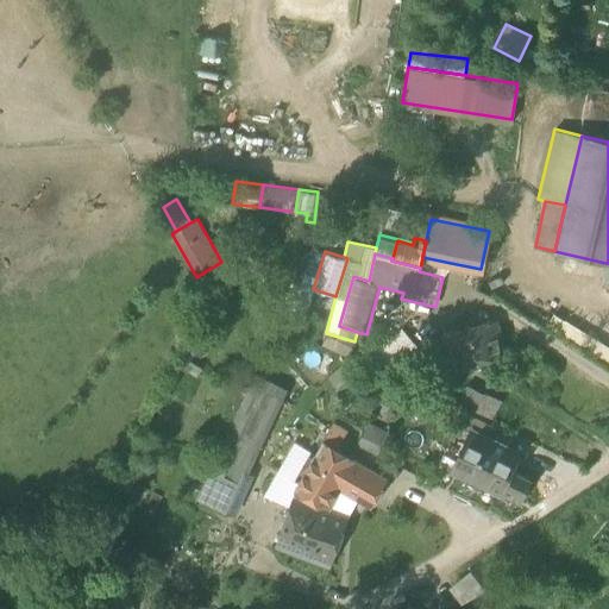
[(497,320),(471,327),(481,362),(506,355),(497,320)]
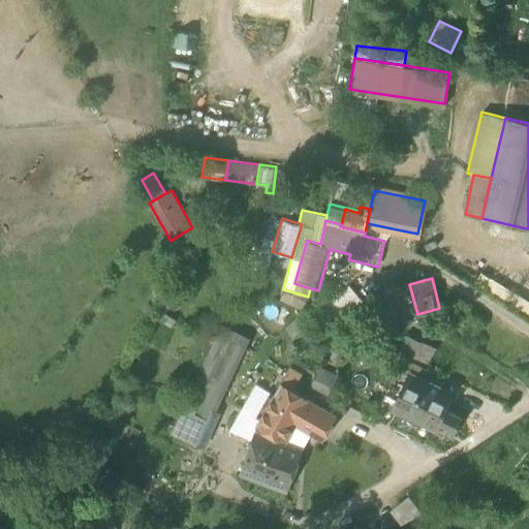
[(348,284),(313,314),(339,327),(366,303),(348,284)]
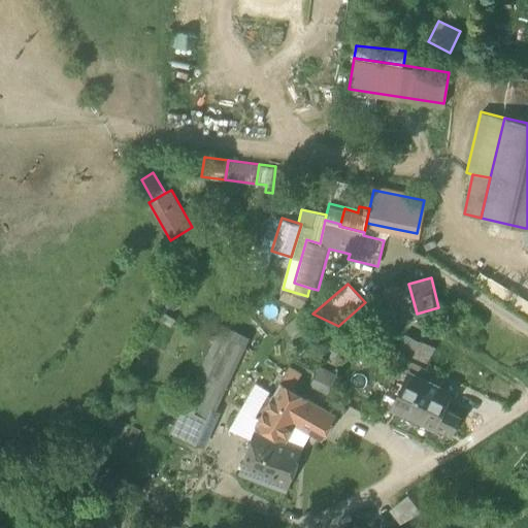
[(392,322),(417,314),(408,284),(384,292),(392,322)]
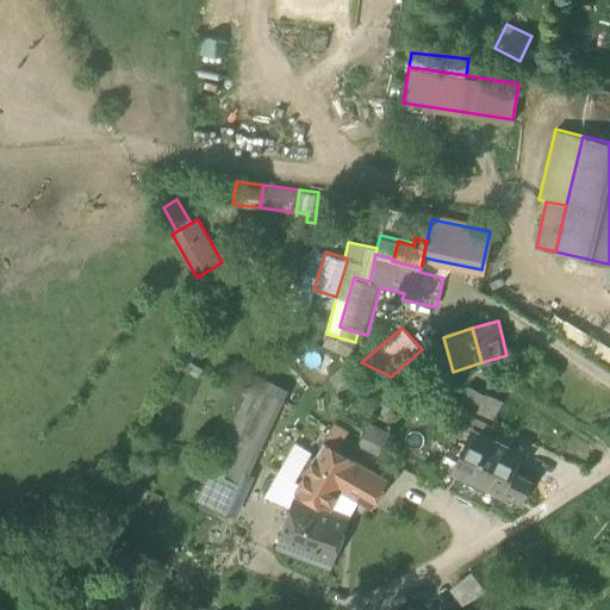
[(251,385),(271,394),(277,383),(259,369),(251,385)]
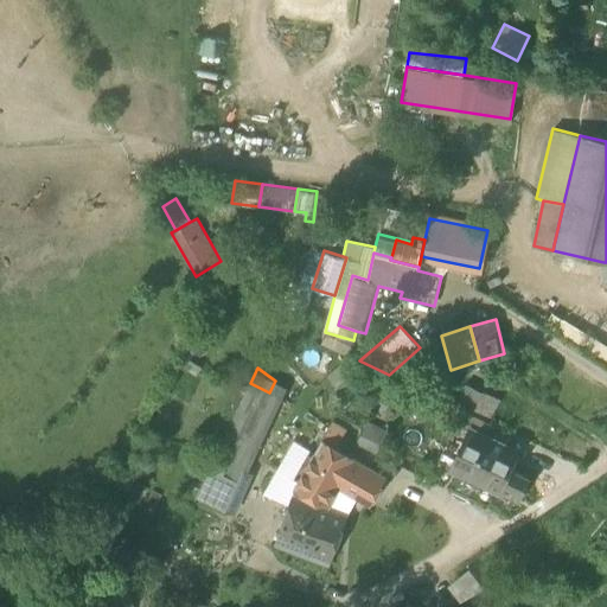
[(250,383),(216,458),(248,472),(281,398),(269,393),(250,383)]
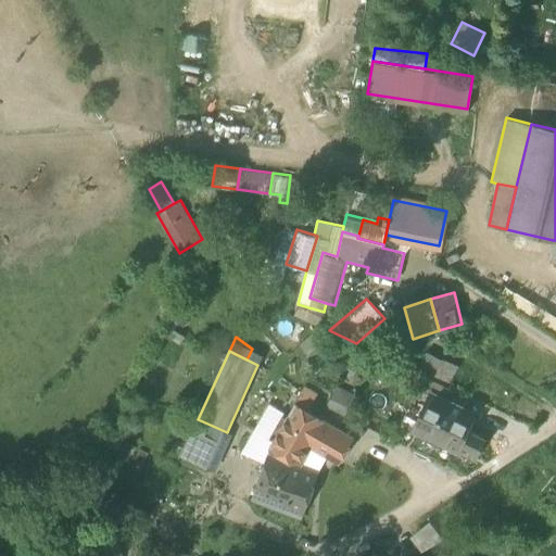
[(420,366),(436,375),(442,362),(427,353),(420,366)]
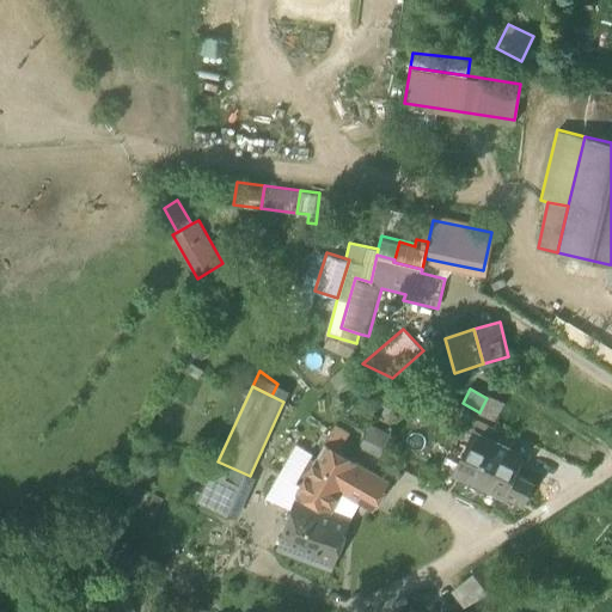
[(475,433),(488,440),(494,427),(466,414),(459,428),(473,435),(475,433)]
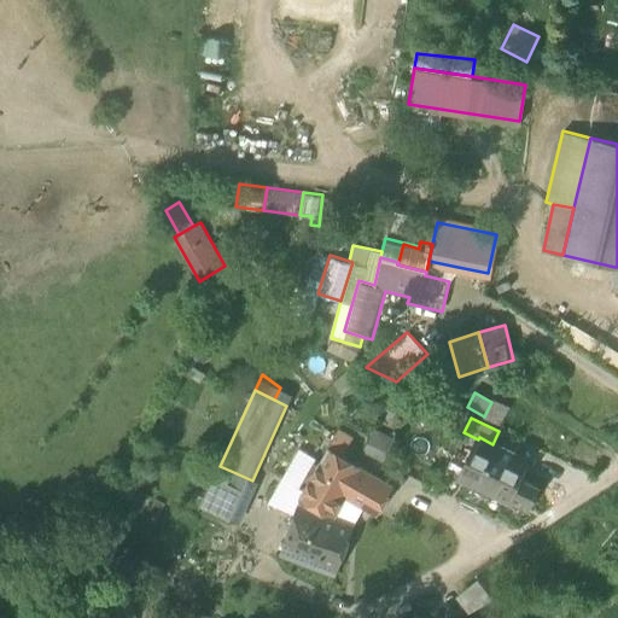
[(375,431),(367,455),(385,461),(394,437),(375,431)]
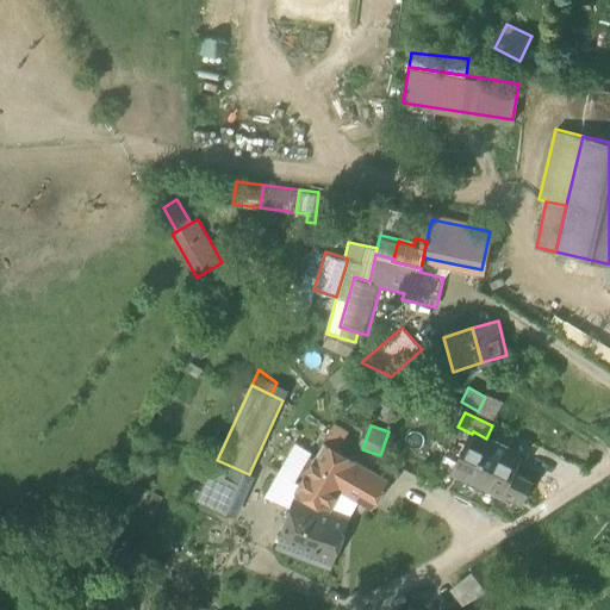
[(332,429),(323,444),(336,452),(344,436),(332,429)]
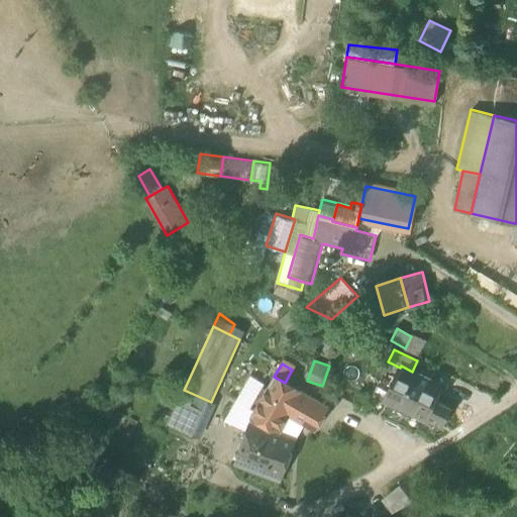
[(425,418),(425,417),(434,399),(440,386),(412,372),(401,366),(400,368),(385,399),(425,418)]
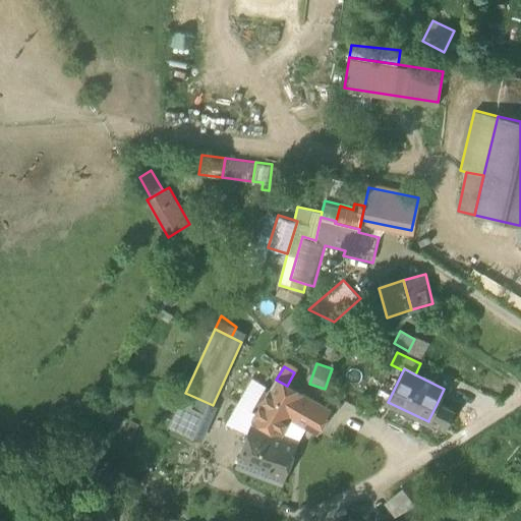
[(239,403),(253,410),(266,386),(252,379),(239,403)]
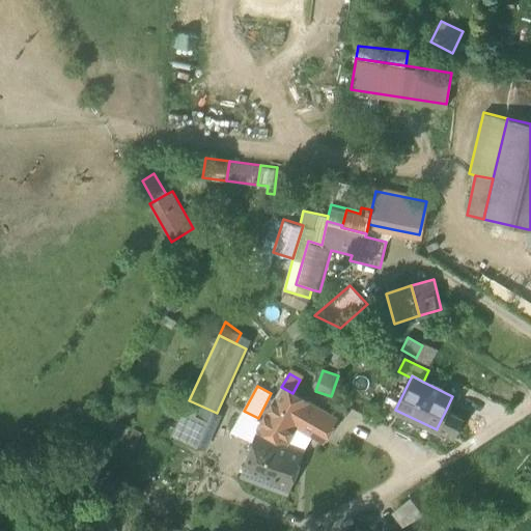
[(308,402),(292,393),(281,387),(258,426),(273,435),(271,440),(284,444),(295,426),(308,402)]
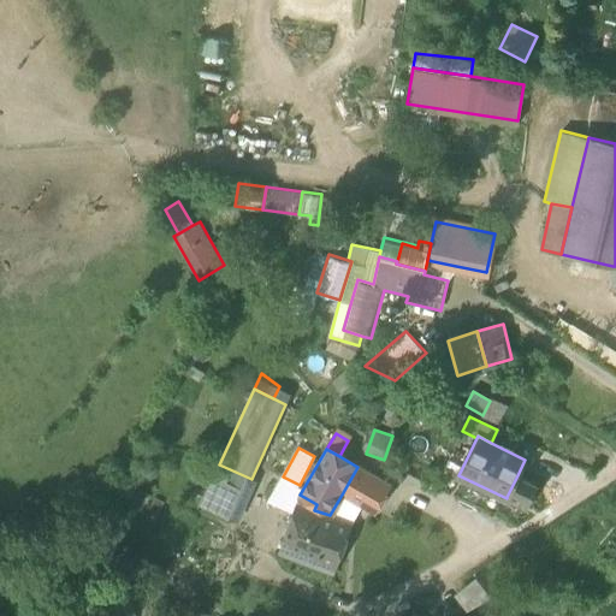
[(258,481),(252,479),(219,465),(201,502),(238,521),(258,481)]
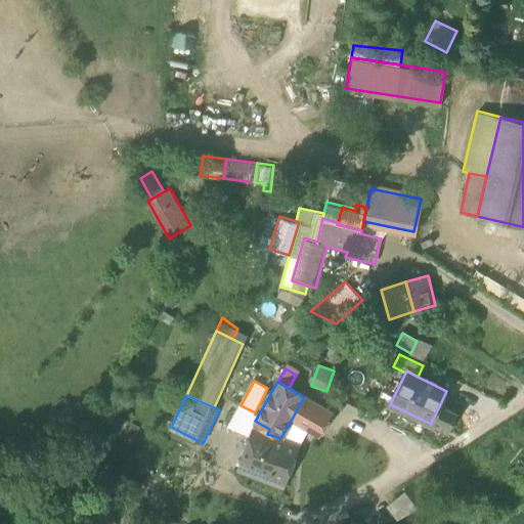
[(334,413),(304,397),(291,421),(320,438),(334,413)]
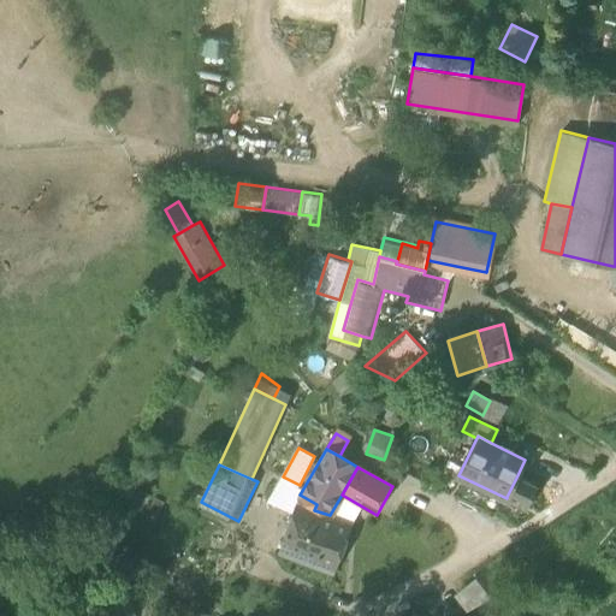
[(535,485),(517,475),(507,497),(526,505),(535,485)]
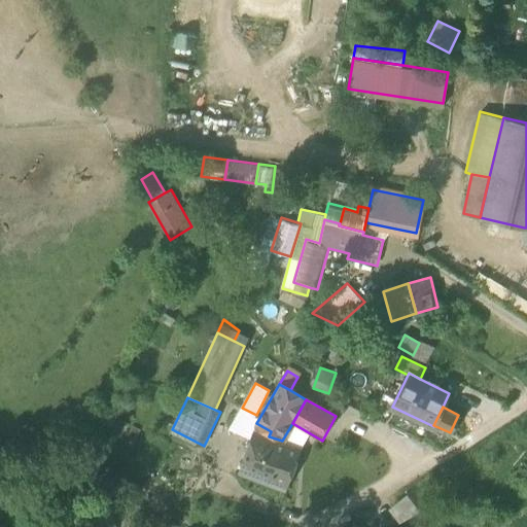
[(254,431),(269,436),(271,431),(256,423),(254,431)]
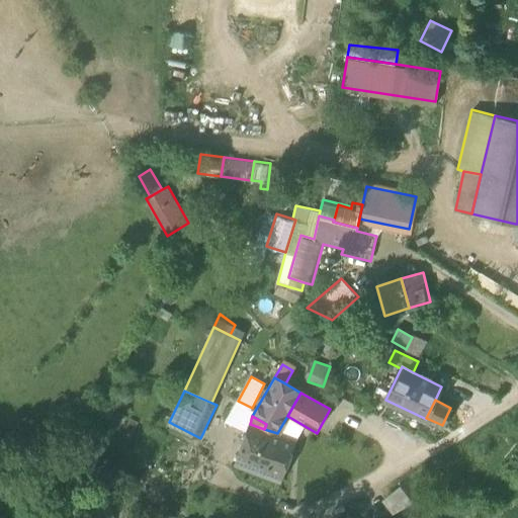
[(236,464),(281,482),(296,440),(277,433),(264,429),(250,424),(236,464)]
